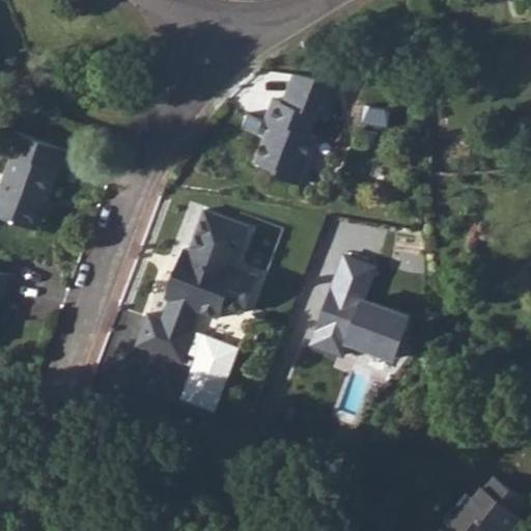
[(327,119),(342,80),(295,74),(283,102),(274,98),(259,132),(266,135),(255,162),(278,170),(276,174),(301,184),(318,137),(311,134),(318,116),(327,119)]
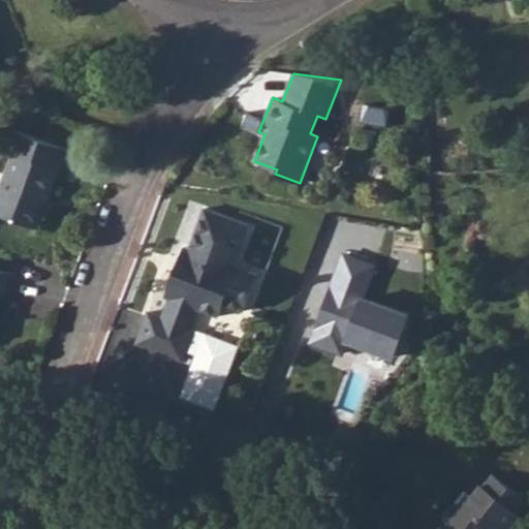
[(48,198),(65,150),(13,131),(5,152),(11,155),(0,187),(0,215),(32,227),(43,196),(48,198)]
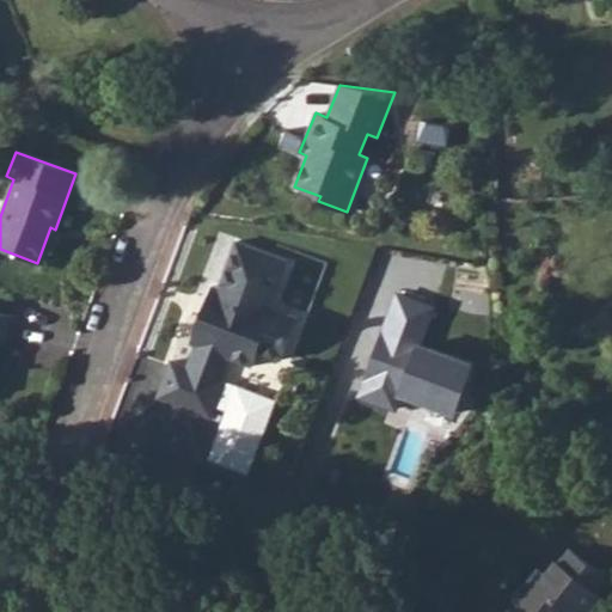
[(209,459),(249,473),(276,401),(220,379),(228,356),(254,366),(259,350),(283,360),(299,318),(270,307),(287,259),(237,242),(219,288),(213,286),(191,343),(196,346),(188,367),(172,361),(158,397),(212,417),(216,405),(228,410),(209,459)]
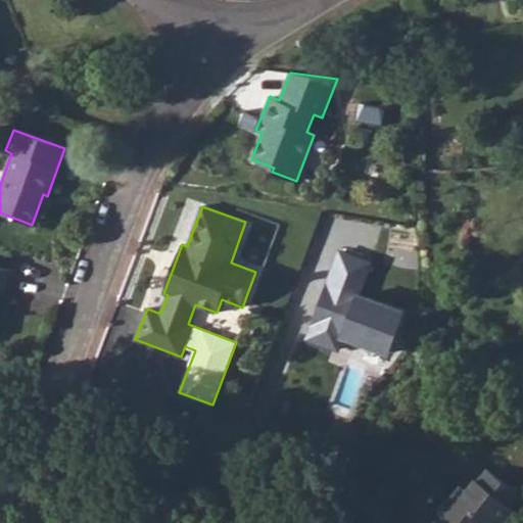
[(340,342),(390,358),(406,313),(360,296),(372,262),(339,252),(303,344),(337,352),(340,342)]
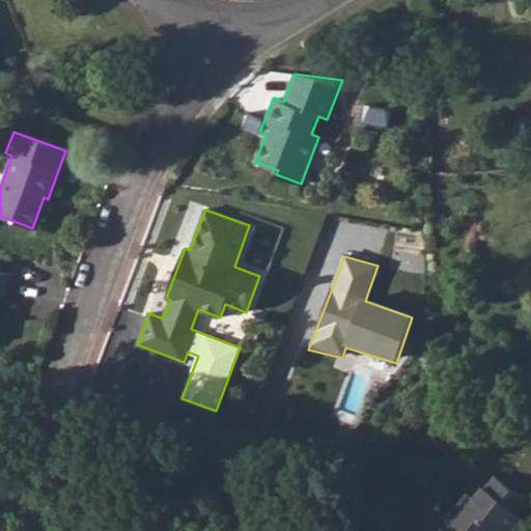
[(0,298),(5,299),(9,274),(0,272),(0,298)]
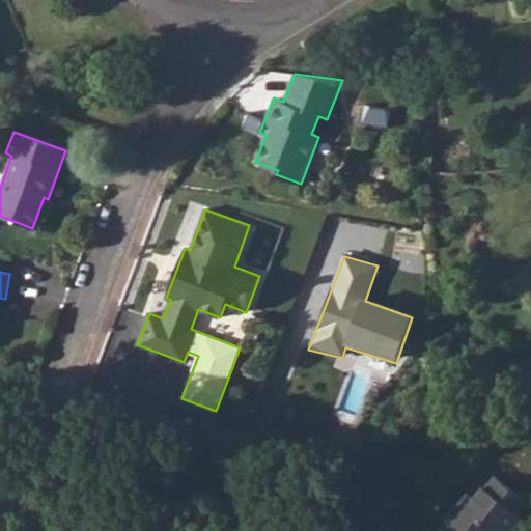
[(526,500),(496,476),(485,488),(483,486),(466,510),(458,511),(451,521),(451,528),(455,530),(502,530),(504,528),(508,530),(509,530),(522,516),(516,512),(526,500)]
